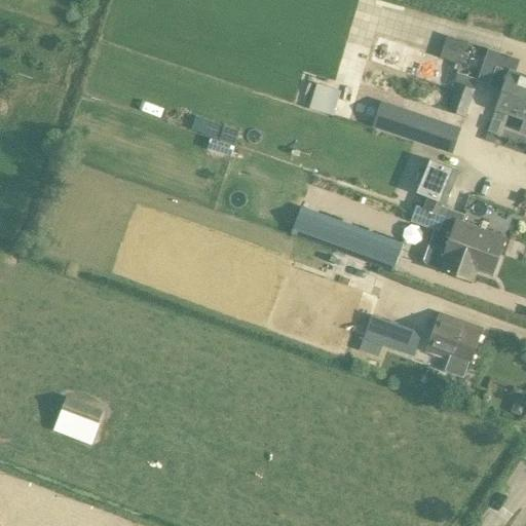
[(381,21),(369,57),(388,63),(401,28),(381,21)]
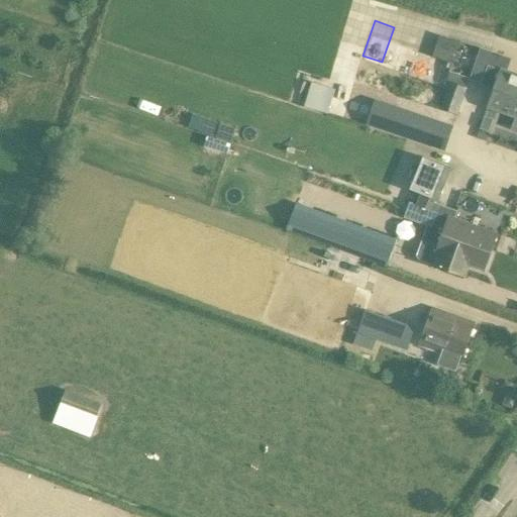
[(495,87),(493,90),(516,98),(516,76),(487,66),(482,83),(495,87)]
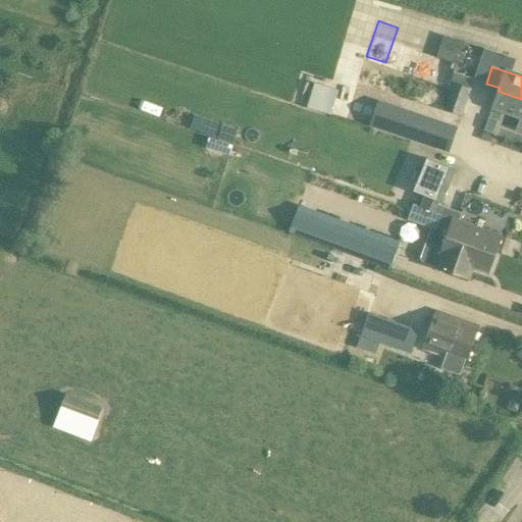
[(350,118),(355,98),(333,94),(335,87),(308,81),(302,107),(350,118)]
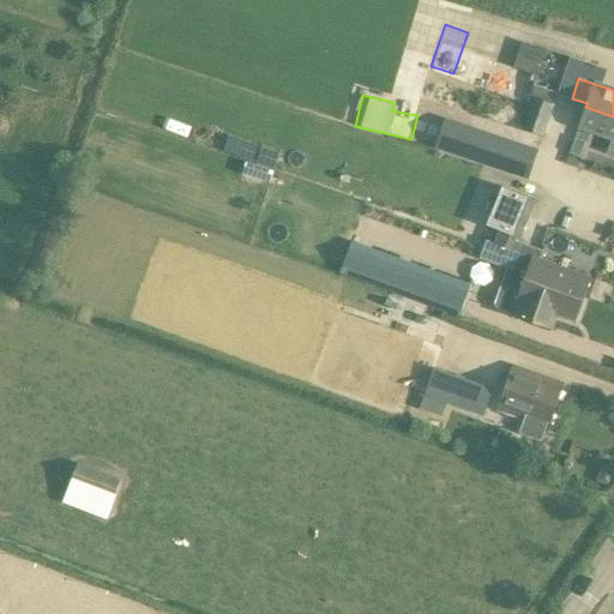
[(613,116),(585,107),(578,128),(613,139),(613,116)]
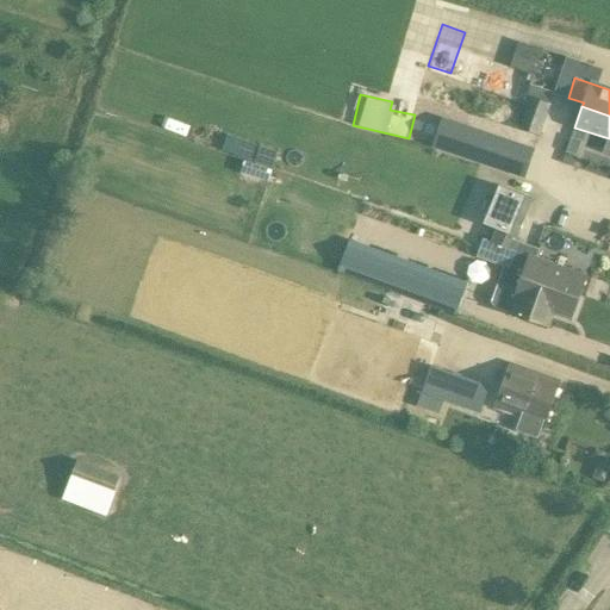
[(458,122),(448,150),(517,174),(527,144),(458,122)]
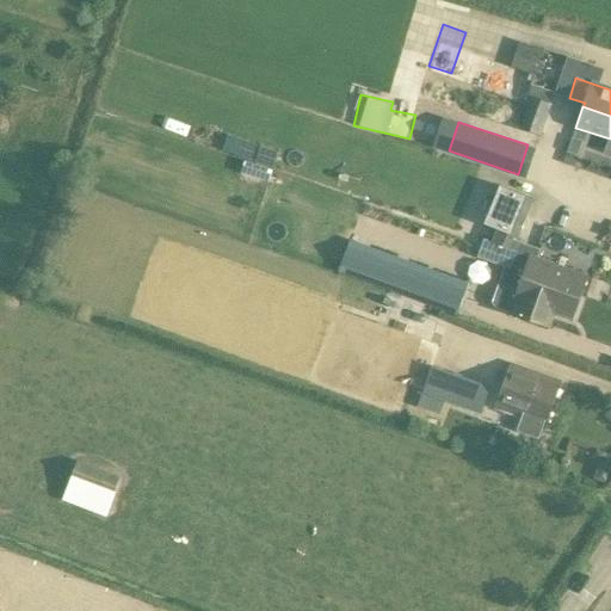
[(279,150),(228,134),(222,149),(273,167),(279,150)]
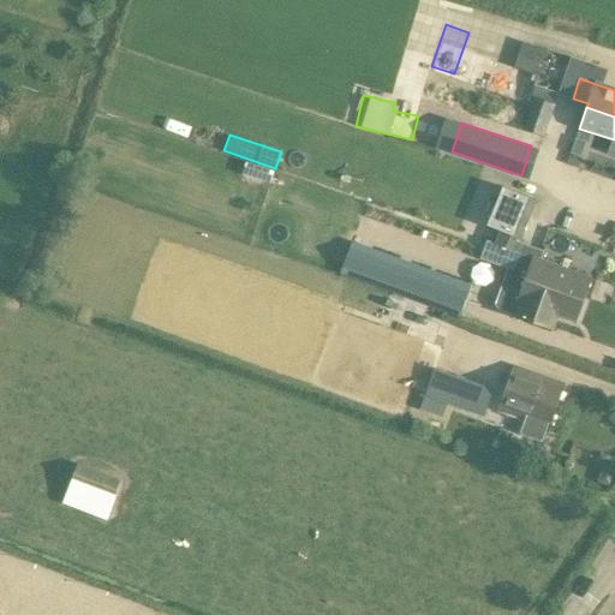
[(569,136),(567,154),(587,157),(591,138),(569,136)]
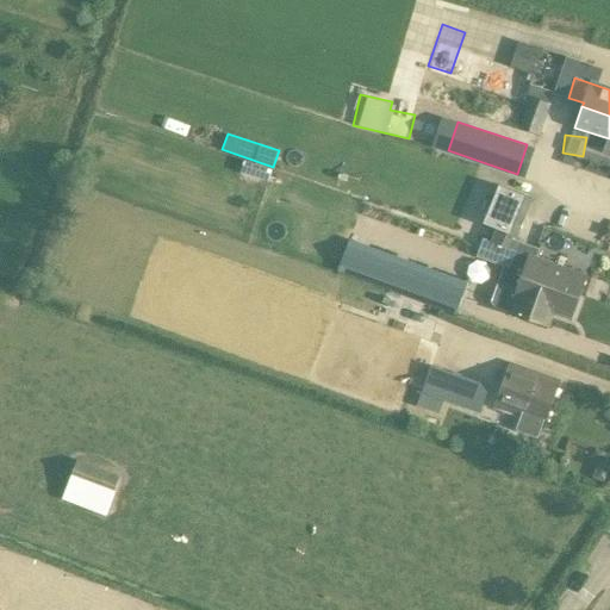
[(609,156),(609,141),(602,139),(597,153),(609,156)]
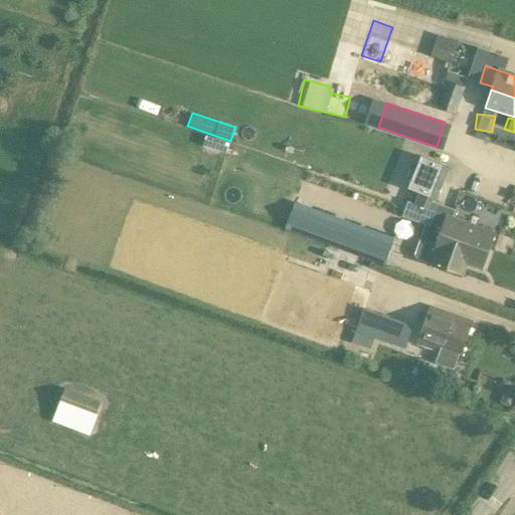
[(226,153),(229,144),(206,136),(203,146),(226,153)]
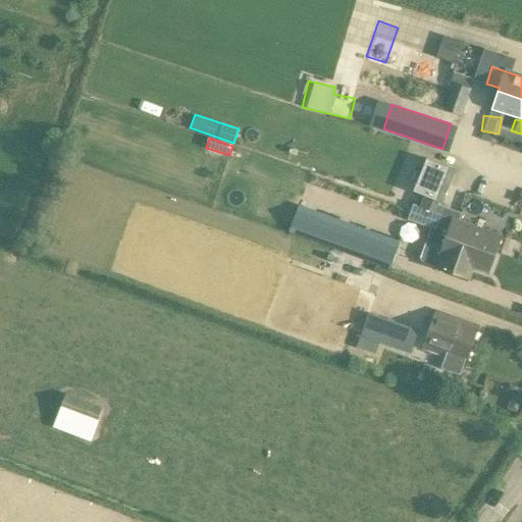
[(426,157),(419,175),(413,191),(424,195),(419,207),(412,204),(407,220),(429,228),(428,232),(429,232),(492,257),(501,237),(459,221),(461,213),(440,206),(449,187),(455,168),(426,157)]
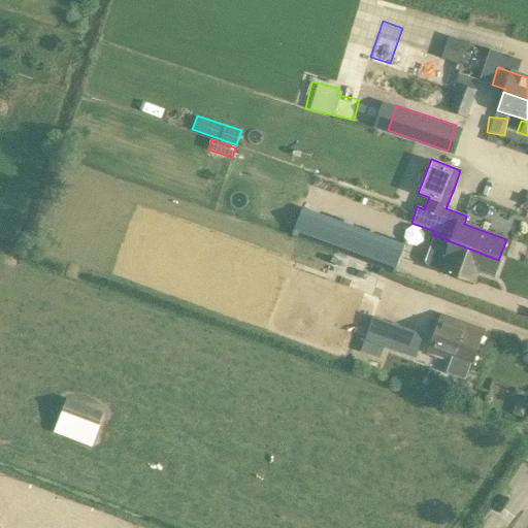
[(330,243),(359,254),(357,260),(378,268),(381,261),(397,267),(405,244),(357,227),(355,232),(336,226),(330,243)]
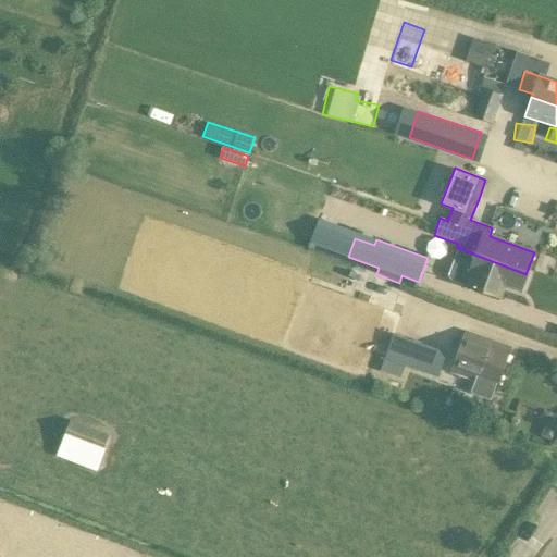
[(525,274),(458,248),(449,277),(450,282),(502,299),(506,288),(519,293),(525,274)]
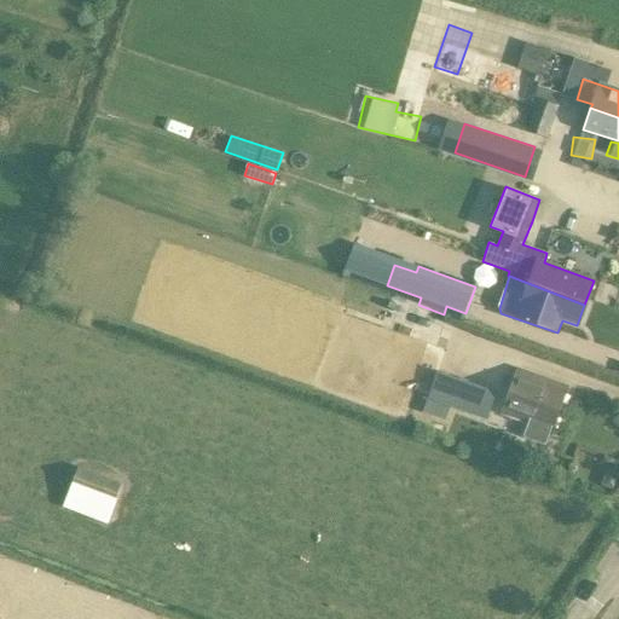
[(426,327),(450,330),(451,320),(427,317),(426,327)]
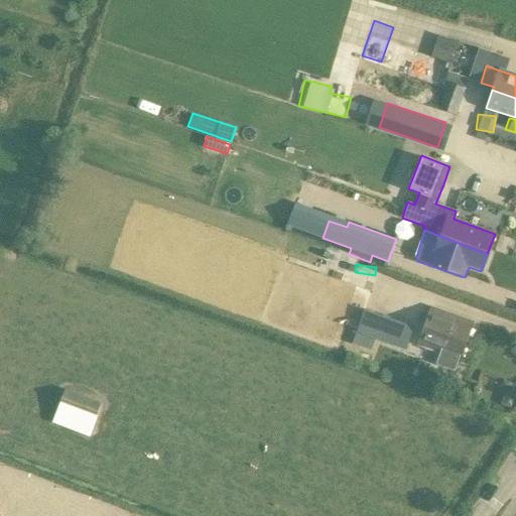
[(416,345),(440,354),(436,364),(455,370),(458,360),(460,360),(473,323),(429,307),(416,345)]
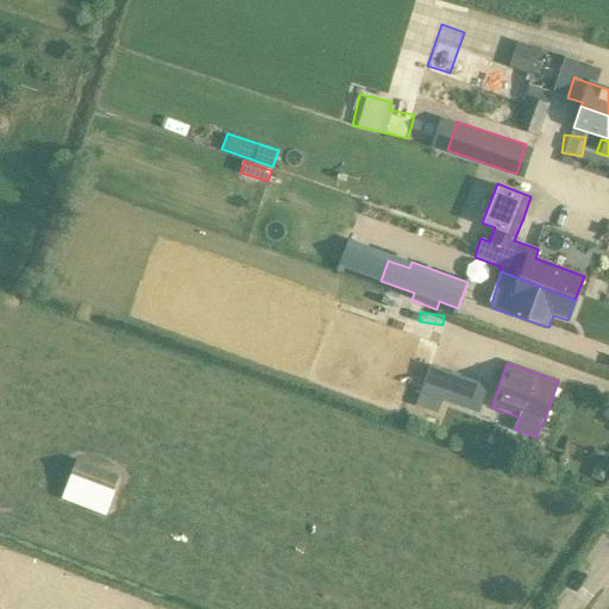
[(428,368),(419,393),(478,414),(488,389),(428,368)]
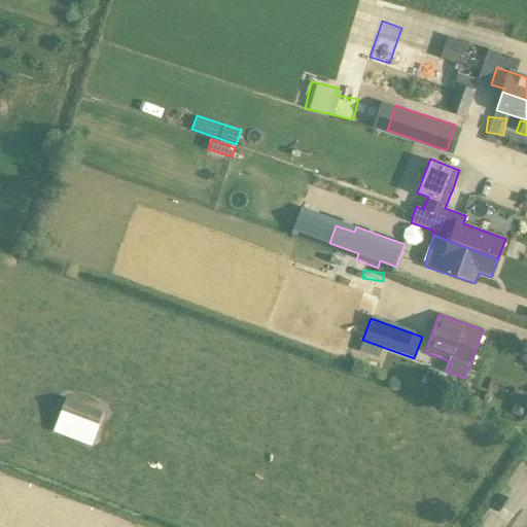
[(97,429),(103,413),(66,398),(60,415),(53,431),(92,446),(97,429)]
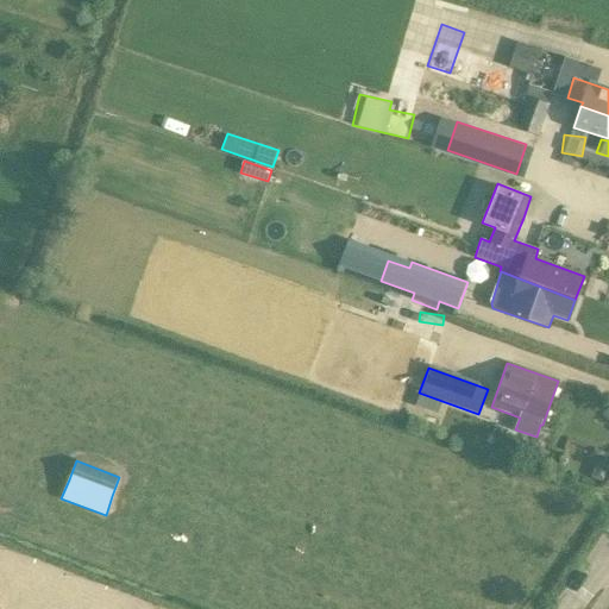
[(608,470),(601,466),(595,469),(591,476),(603,482),(608,470)]
